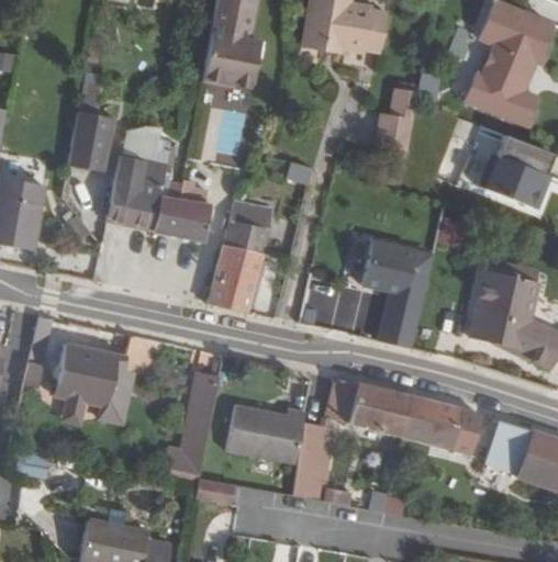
[(249,40),(255,0),(216,0),(203,78),(253,87),(260,40),(249,40)]
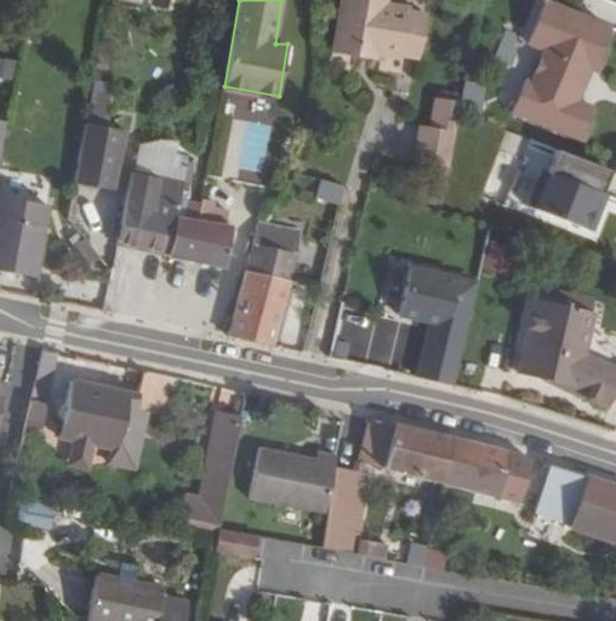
[(397,66),(404,15),(377,10),(380,3),(359,0),(335,0),(326,60),(353,64),(355,53),(371,56),(370,61),(397,66)]
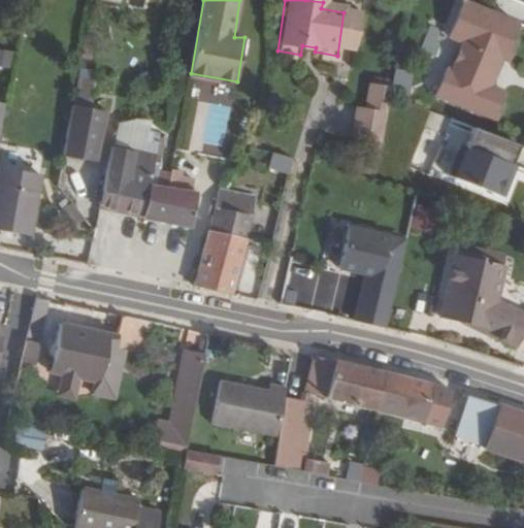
[(481,86),(490,58),(501,61),(506,42),(502,41),(510,23),(460,2),(446,38),(460,45),(449,72),(444,69),(432,97),(494,121),(499,106),(496,105),(500,91),(481,86)]
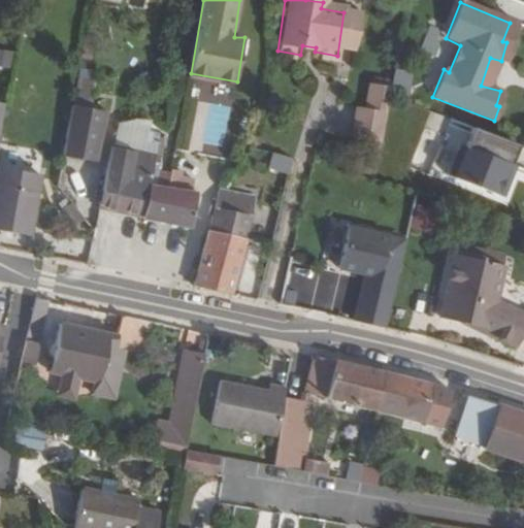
[(315,52),(316,47),(302,45),(300,55),(315,57),(315,52)]
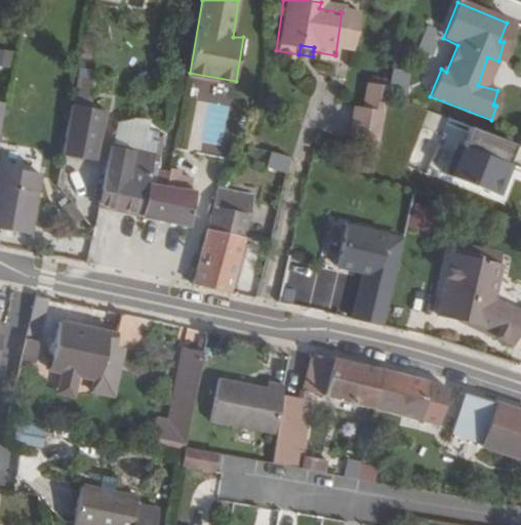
[(0,66),(15,69),(18,51),(0,48),(0,66)]
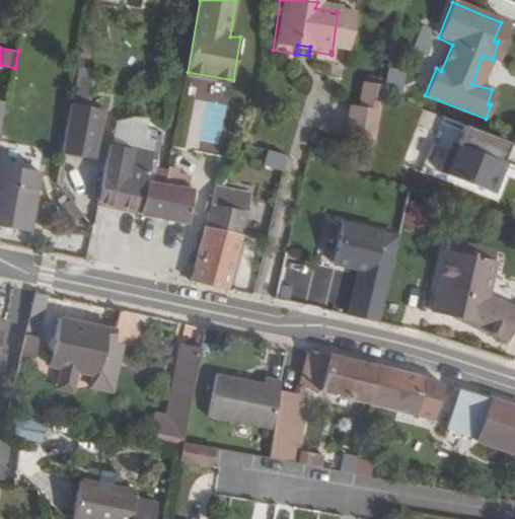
[(393,67),(391,88),(409,90),(411,69),(393,67)]
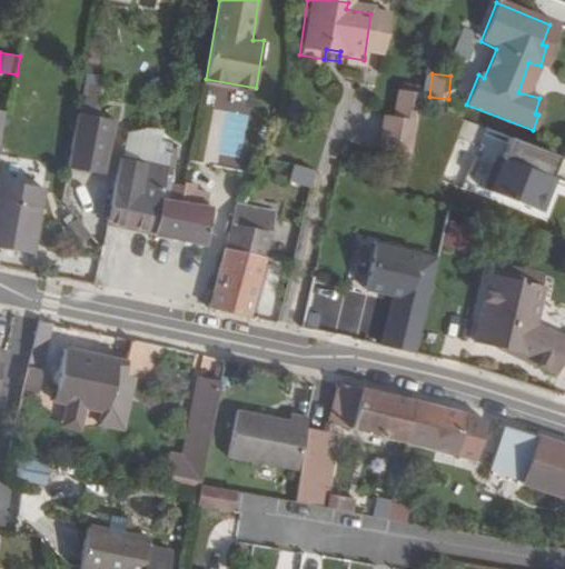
[(98,115),(103,83),(83,80),(79,111),(98,115)]
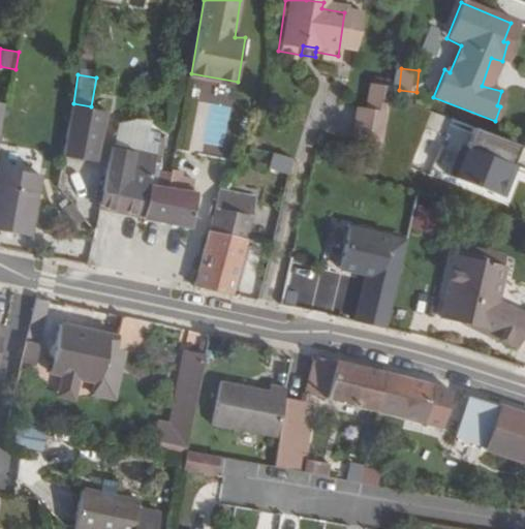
[(0,97),(8,99),(11,80),(0,76),(0,97)]
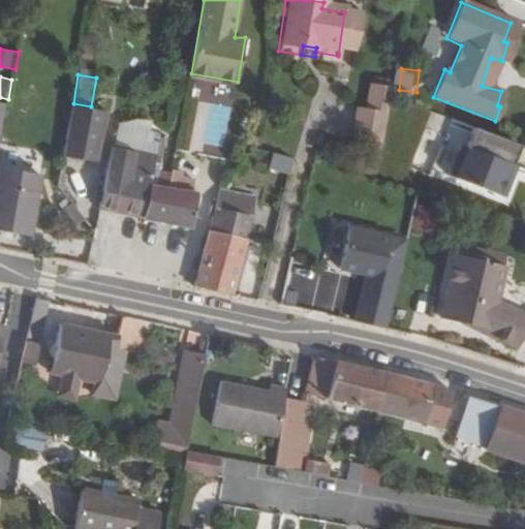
[(379,147),(389,90),(369,87),(365,111),(357,110),(352,141),(379,147)]
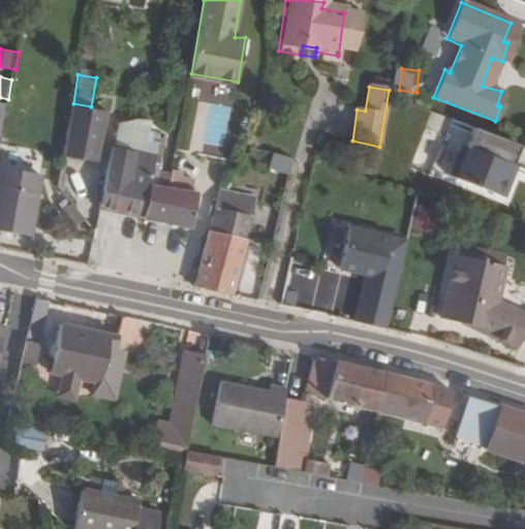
[(0,147),(8,99),(0,97),(0,147)]
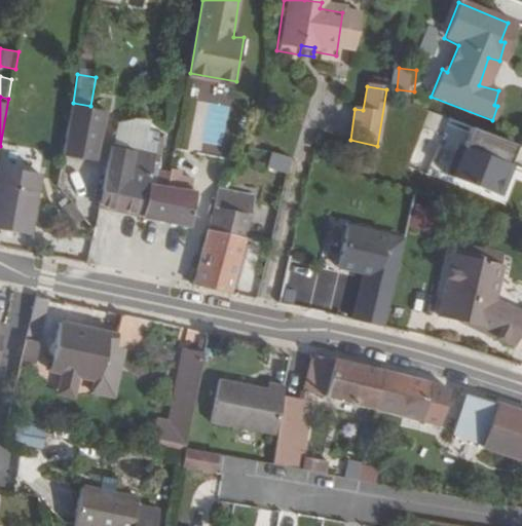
[(103,128),(106,108),(90,106),(73,103),(69,121),(103,128)]
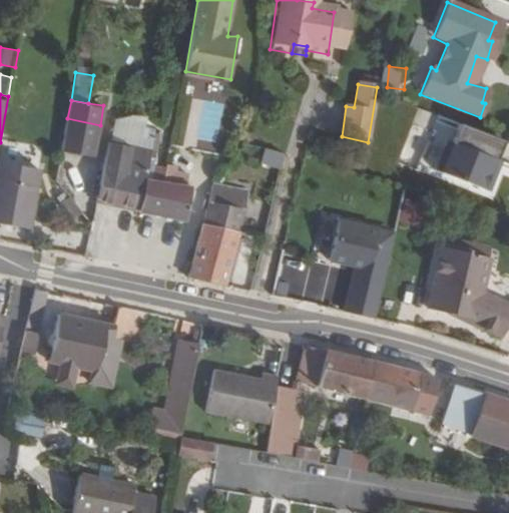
[(95,154),(100,125),(67,118),(62,148),(95,154)]
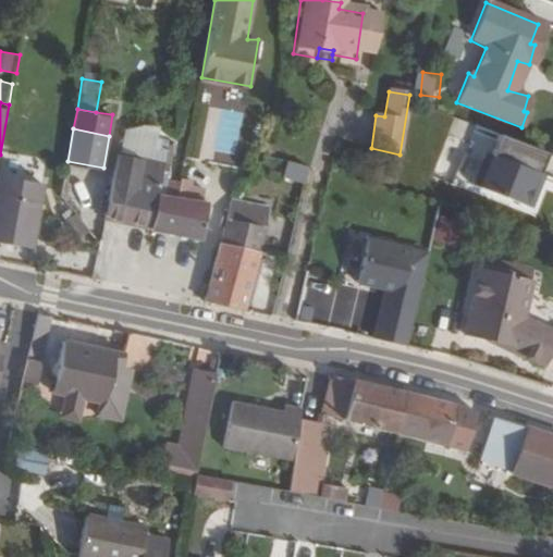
[(171,148),(173,138),(164,137),(163,146),(171,148)]
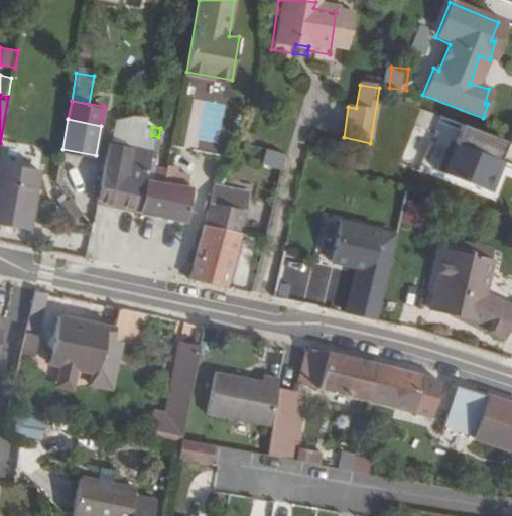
[(147,211),(152,181),(147,178),(152,148),(156,149),(158,137),(151,135),(148,148),(108,140),(97,201),(147,211)]
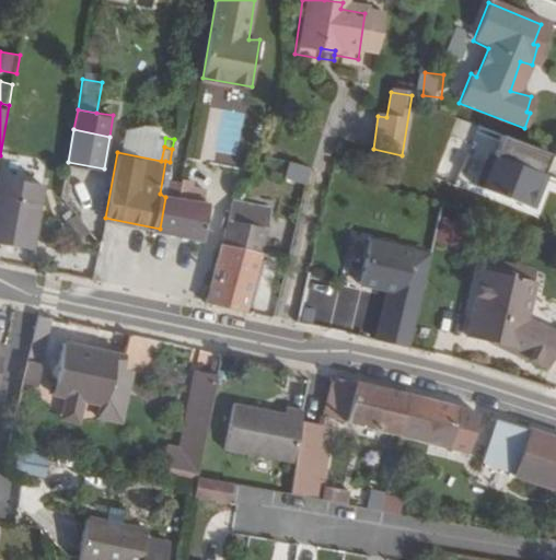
[(311,185),(316,168),(293,162),(289,178),(311,185)]
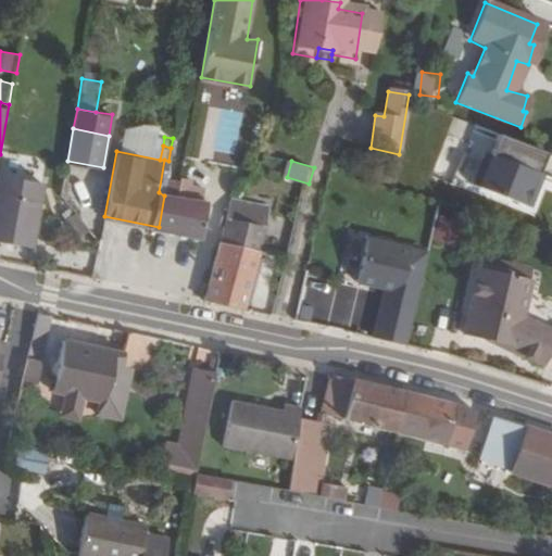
[(180,197),(185,177),(172,175),(168,194),(180,197)]
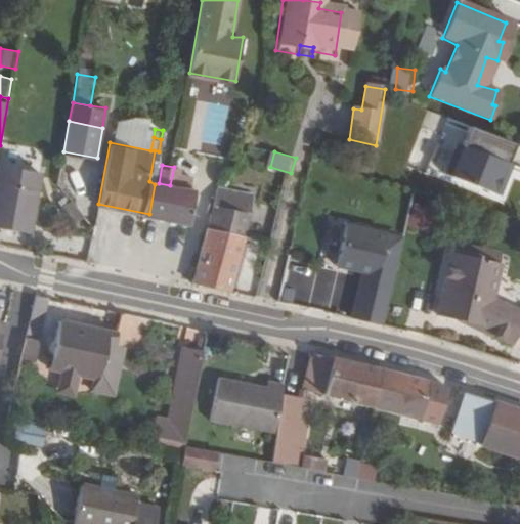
[(44,174),(0,166),(0,231),(33,237),(44,174)]
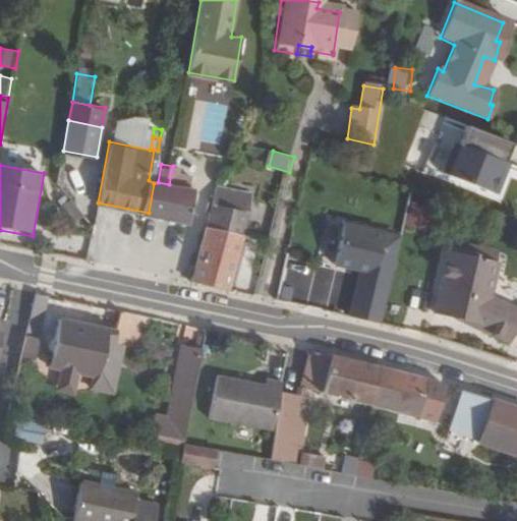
[(186,220),(192,188),(169,184),(158,182),(154,181),(154,183),(149,213),(186,220)]
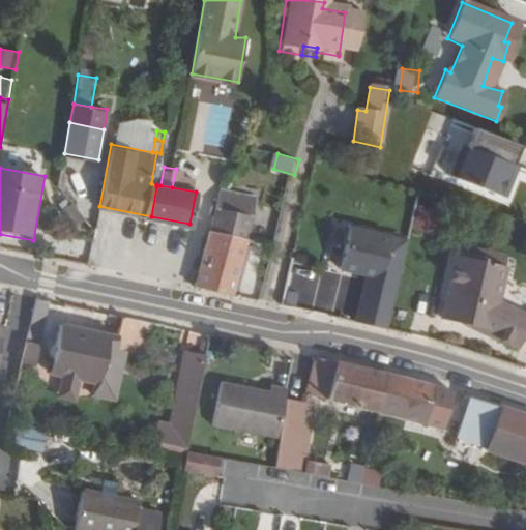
[(231,294),(254,198),(217,189),(195,287),(231,294)]
